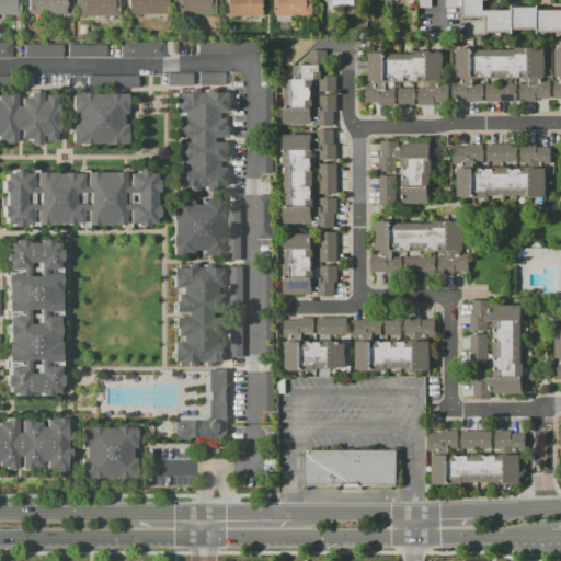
[(0,14),(0,0),(20,0),(20,14),(0,14)]
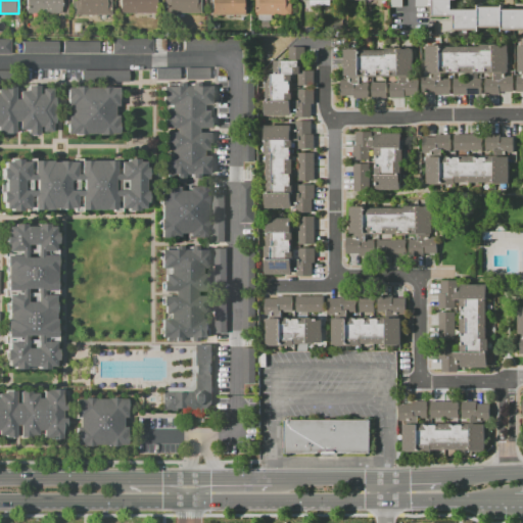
[(26,13),(26,0),(59,0),(59,13),(26,13)]
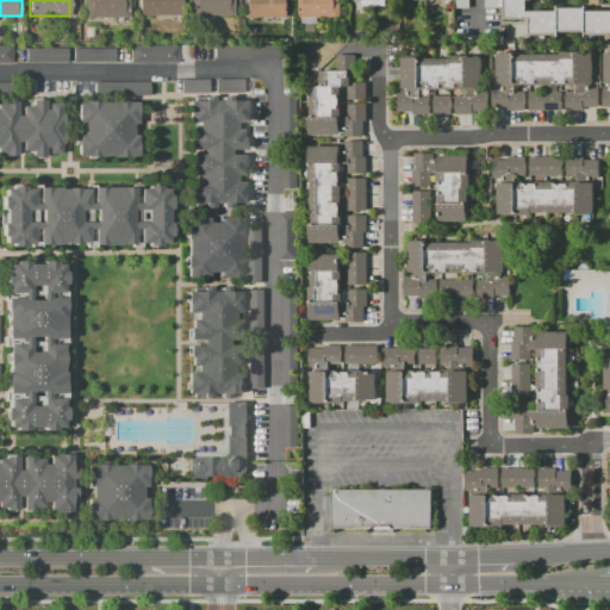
[(86,18),(86,0),(128,0),(128,18),(86,18)]
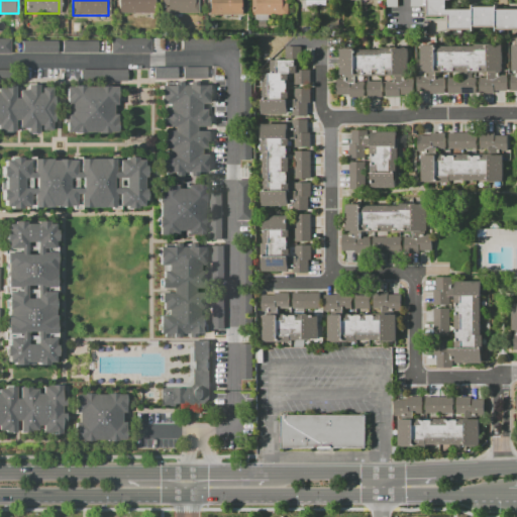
[(117,13),(117,0),(152,0),(152,13),(117,13)]
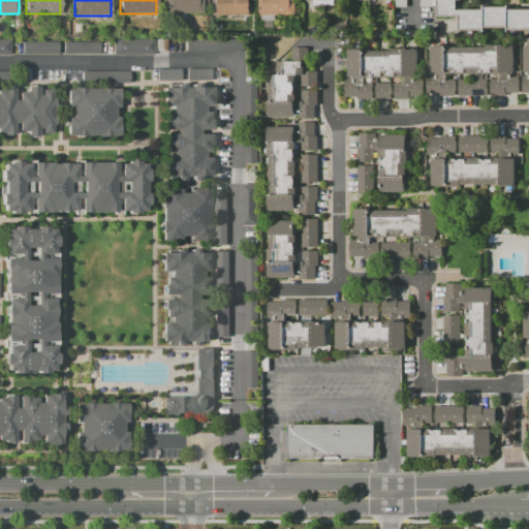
[(165,13),(165,0),(201,0),(201,13),(165,13)]
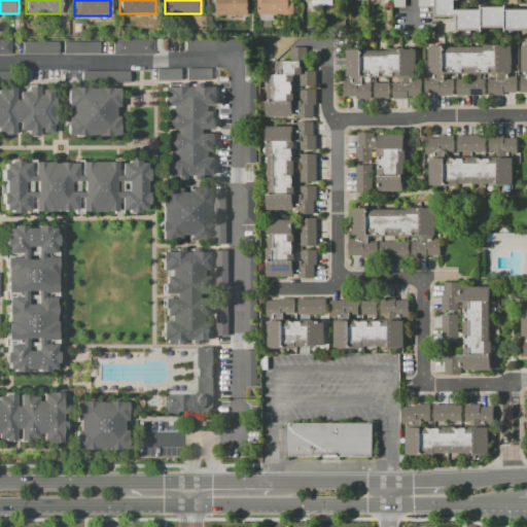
[(213,15),(213,0),(248,0),(248,14),(213,15)]
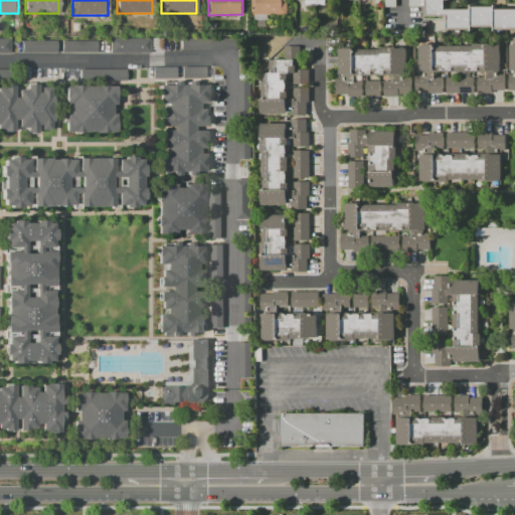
[(251,14),(250,0),(287,0),(287,14),(267,14),(268,21),(254,21),(254,14),(251,14)]
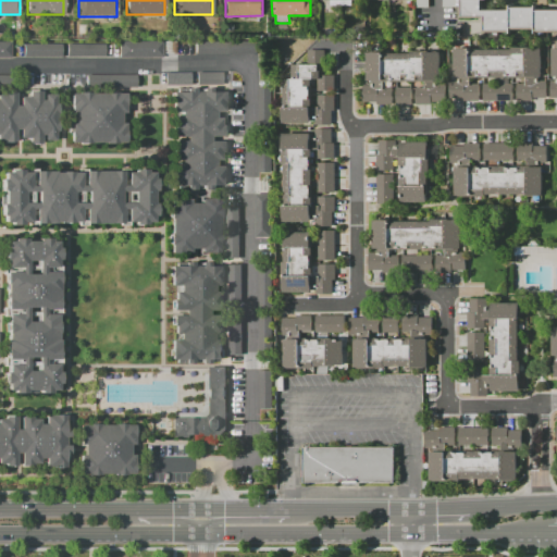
[(459,17),(459,0),(482,0),(482,10),(509,9),(509,7),(535,7),(535,9),(556,9),(556,33),(535,33),(535,29),(510,29),(510,32),(482,33),(482,17),(459,17)]
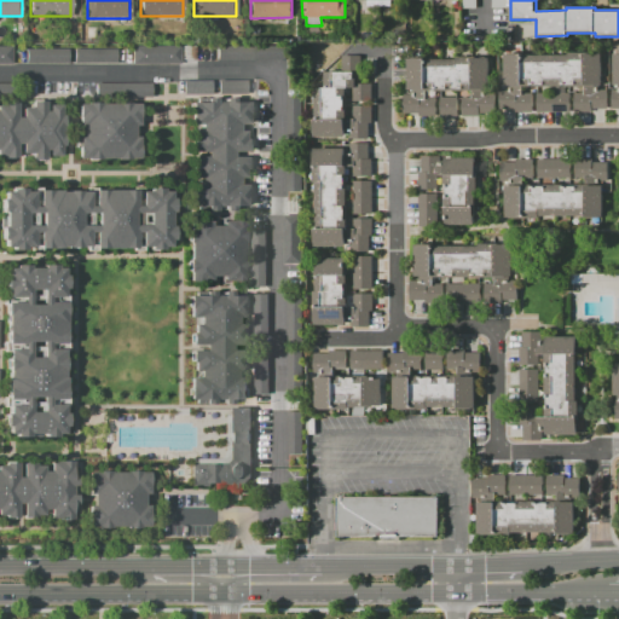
[(0,63),(0,45),(11,45),(11,64),(0,63)]
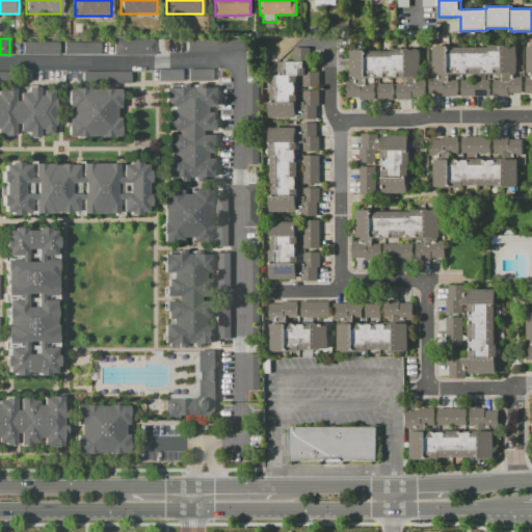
[(21,54),(21,42),(57,42),(58,54),(21,54)]
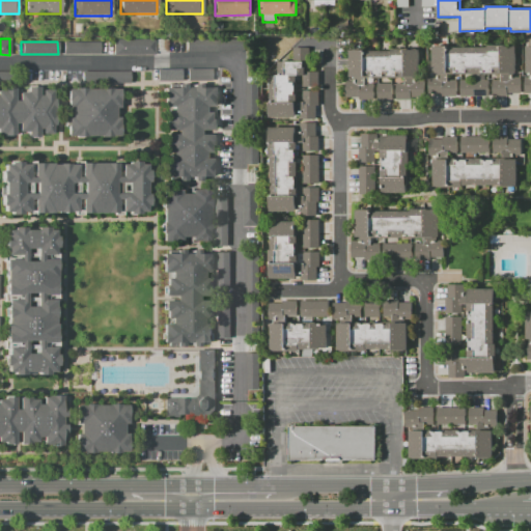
[(63,54),(63,42),(100,42),(100,54),(63,54)]
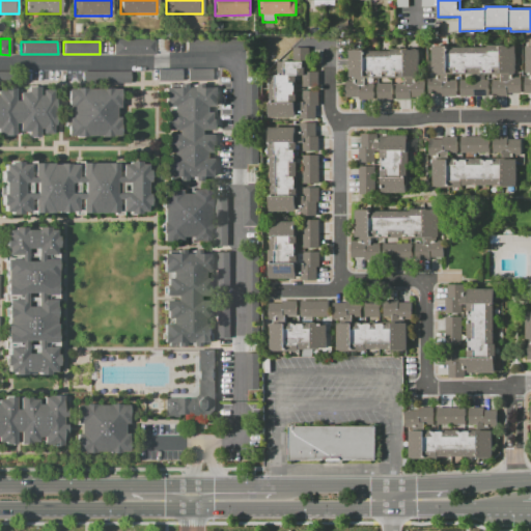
[(428,94),(428,77),(436,77),(436,74),(432,74),(432,47),(487,47),(487,46),(503,45),(503,46),(515,46),(515,73),(513,73),(513,77),(521,77),(521,93),(507,93),(507,96),(493,96),(493,80),(501,80),(501,74),(493,74),(493,75),(481,75),(481,74),(467,74),(467,75),(455,75),(455,74),(447,74),(447,80),(456,80),(456,95),(442,95),(442,93),(428,94)]
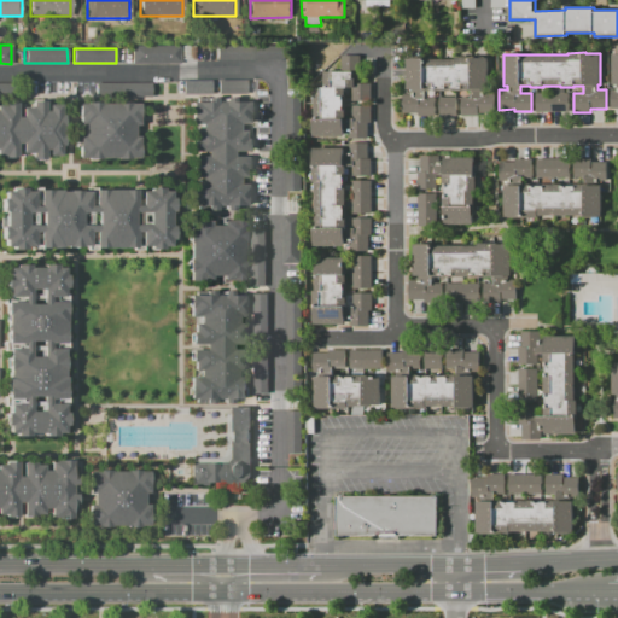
[(313,136),(313,133),(312,133),(312,124),(314,124),(313,87),(324,87),(324,73),(340,71),(340,56),(360,56),(360,73),(353,73),(354,79),(355,79),(355,83),(371,83),(371,100),(351,100),(351,88),(344,88),(344,97),(343,97),(343,110),(345,110),(345,120),(351,120),(351,105),(371,105),(371,123),(367,123),(367,139),(349,139),(349,133),(344,133),(344,136),(313,136)]
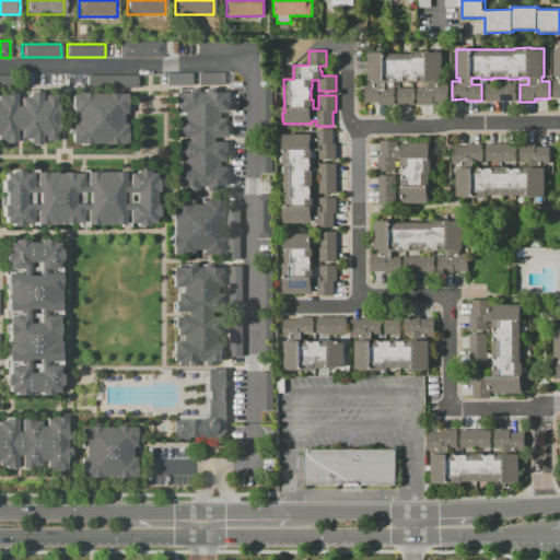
[(364,103),(364,85),(372,85),(372,81),(369,81),(369,54),(412,53),(412,51),(428,51),(428,53),(442,53),(443,81),(440,81),(440,85),(447,84),(447,102),(433,103),(433,105),(418,105),(418,88),(427,88),(427,81),(419,81),(419,82),(410,82),(410,81),(404,81),(404,82),(392,83),(392,81),(384,82),(384,88),(394,88),(394,105),(378,105),(378,103),(364,103)]
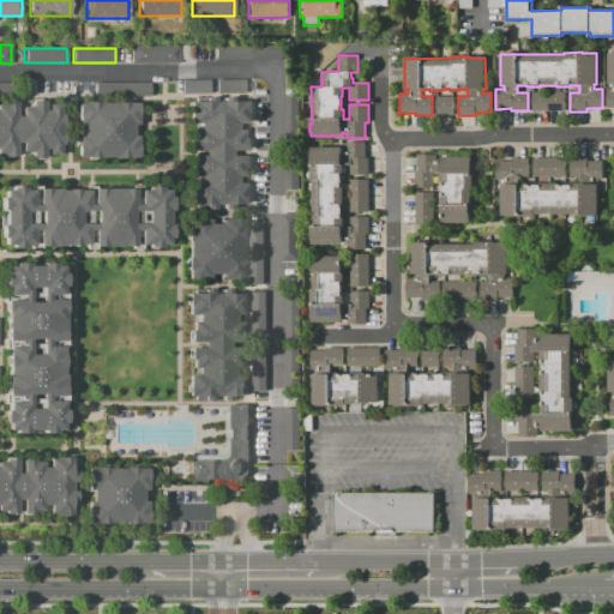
[(181,94),(181,80),(209,79),(209,94),(181,94)]
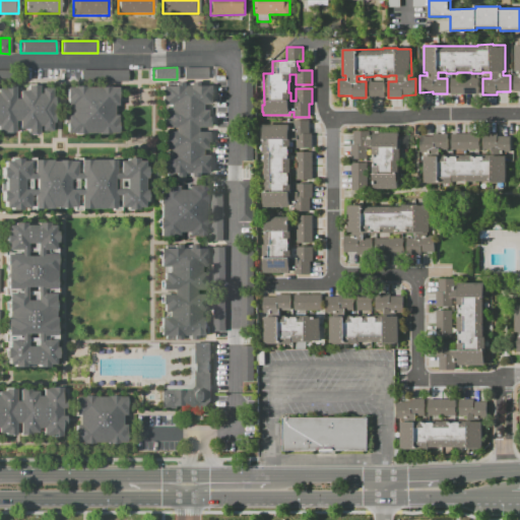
[(183,78),(182,67),(206,67),(206,78),(183,78)]
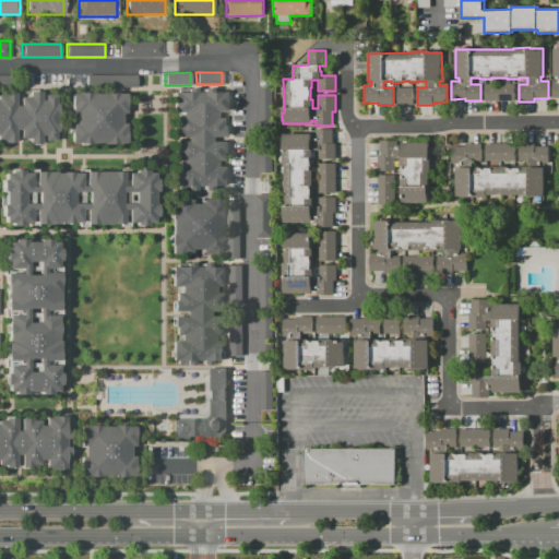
[(0,87),(0,75),(11,75),(12,87),(0,87)]
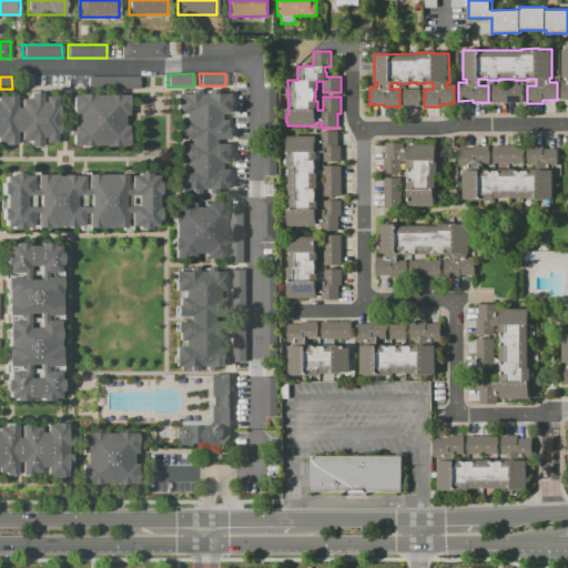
[(493,103),(493,85),(523,85),(523,103),(493,103)]
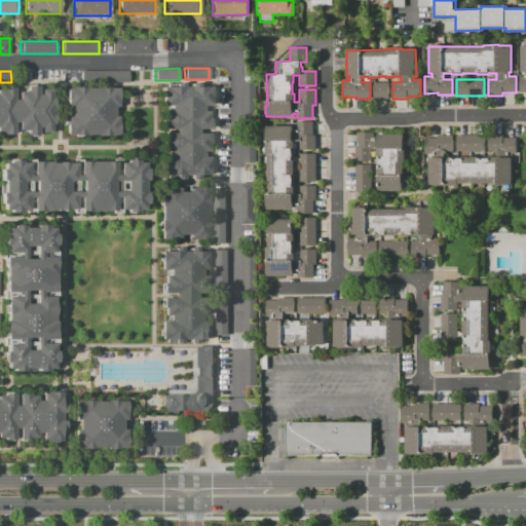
[(374,99),(373,82),(388,82),(388,99),(374,99)]
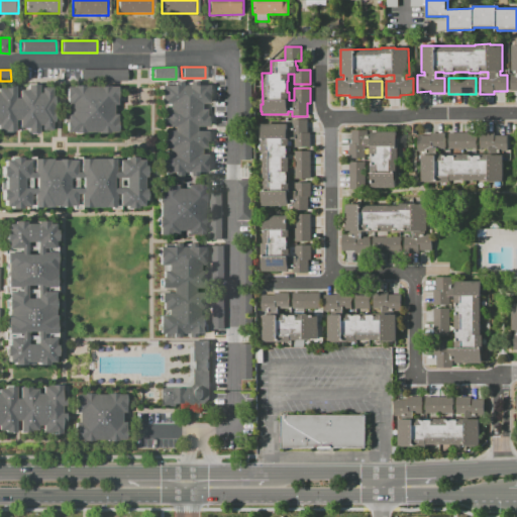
[(195,131),(207,131),(207,141),(205,141),(205,148),(201,148),(201,154),(208,154),(209,172),(195,172),(195,176),(188,176),(188,173),(180,173),(181,176),(174,176),(174,173),(161,173),(161,154),(169,154),(169,148),(164,148),(164,141),(162,141),(162,131),(174,131),(173,126),(162,126),(162,116),(164,116),(164,109),(169,109),(169,104),(161,104),(161,86),(173,86),(173,82),(181,82),(181,86),(188,86),(188,82),(196,82),(196,86),(208,86),(209,96),(208,96),(208,104),(200,104),(200,109),(205,109),(205,116),(207,116),(207,126),(195,126),(195,131)]
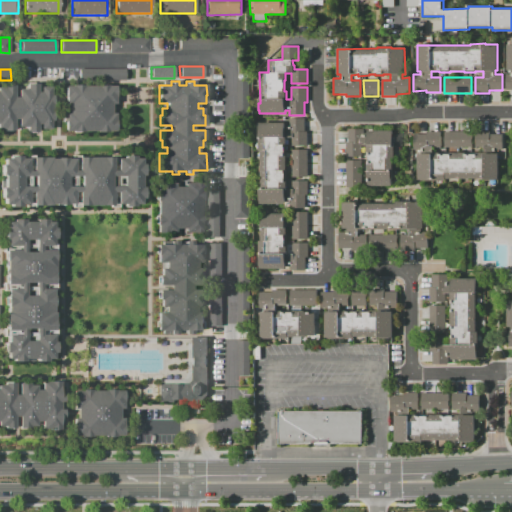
[(0,87),(3,87),(3,85),(14,85),(14,97),(18,97),(18,89),(26,89),(26,84),(37,83),(37,91),(40,91),(40,86),(50,86),(50,95),(52,95),(52,120),(50,120),(50,129),(40,129),(40,124),(37,124),(37,132),(27,132),(27,126),(18,127),(18,119),(14,119),(14,130),(4,130),(4,128),(0,128),(0,87)]
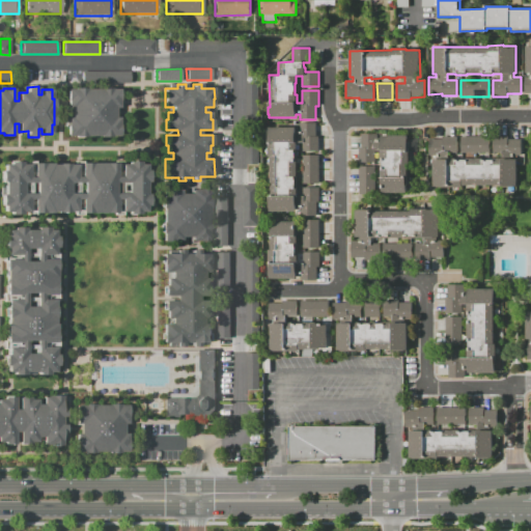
[(67,136),(67,127),(65,127),(64,118),(72,118),(72,108),(67,108),(67,89),(75,89),(75,88),(86,88),(86,89),(100,89),(100,88),(111,88),(111,89),(119,89),(119,101),(118,101),(118,108),(114,108),(114,117),(118,117),(119,136),(111,136),(111,137),(101,137),(101,136),(86,136),(86,137),(76,137),(75,136),(67,136)]
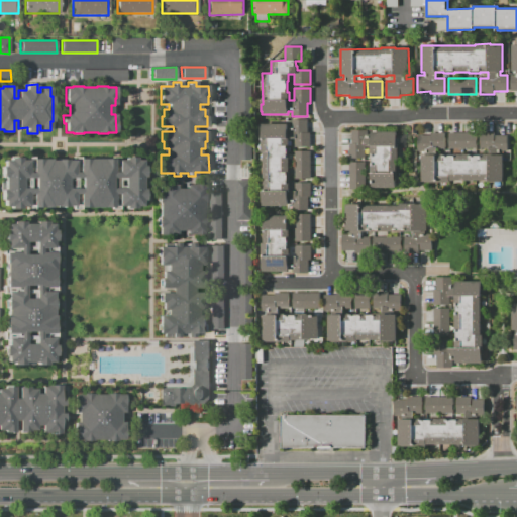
[(292,210),(292,202),(288,202),(288,206),(263,206),(262,203),(261,203),(261,193),(263,193),(263,151),(261,151),(261,127),(262,127),(262,124),(288,123),(288,126),(291,126),(291,119),(307,119),(307,132),(309,132),(309,147),(294,147),(294,138),(288,138),(289,191),(294,191),(294,182),(310,182),(310,197),(307,197),(307,210),(292,210)]
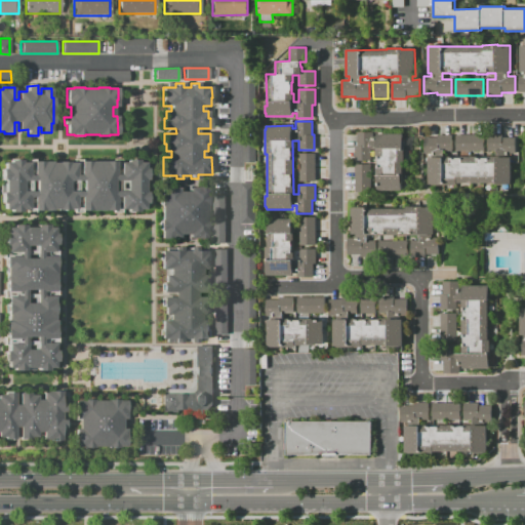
[(355,160),(355,146),(357,146),(357,132),(373,132),(373,136),(377,136),(377,134),(404,134),(404,162),(402,162),(402,191),(377,191),(377,184),(376,184),(376,149),(371,149),(371,146),(370,146),(370,160),(355,160)]
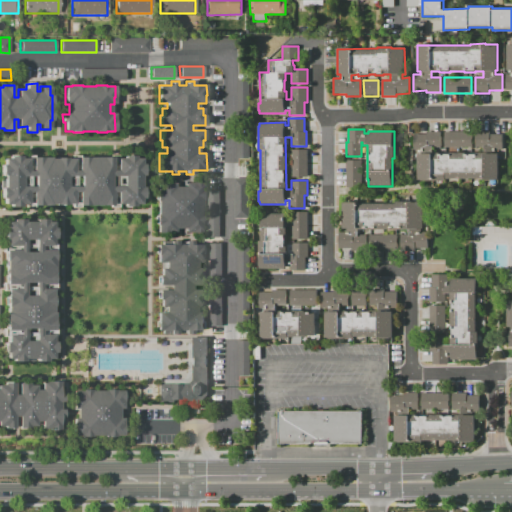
[(417,180),(417,154),(421,154),(421,149),(413,149),(413,134),(426,134),(426,131),(440,131),(440,147),(432,147),(432,153),(484,153),(484,147),(475,147),(475,131),(489,131),(489,134),(502,134),(502,150),(495,150),(495,153),(498,153),(498,179),(445,179),(445,181),(421,181),(421,180),(417,180)]
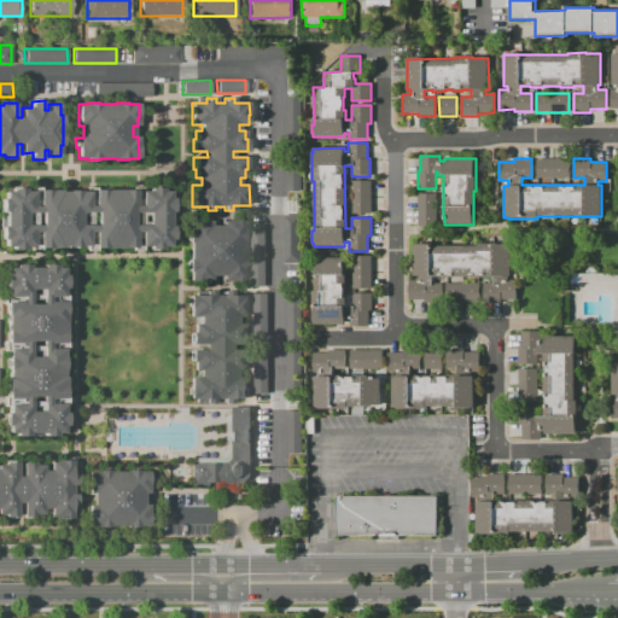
[(536,178),(536,159),(569,158),(569,178),(536,178)]
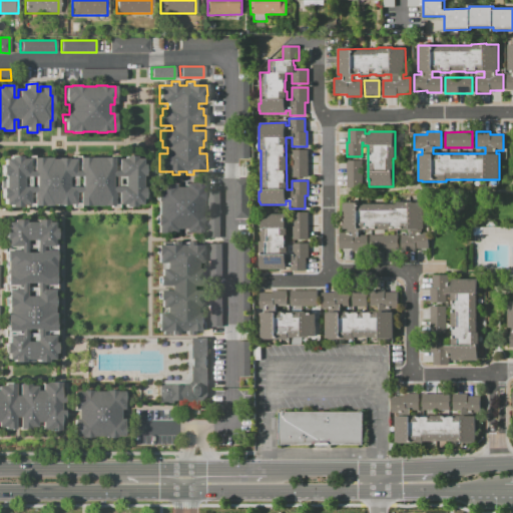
[(237,158),(237,135),(249,135),(249,158),(237,158)]
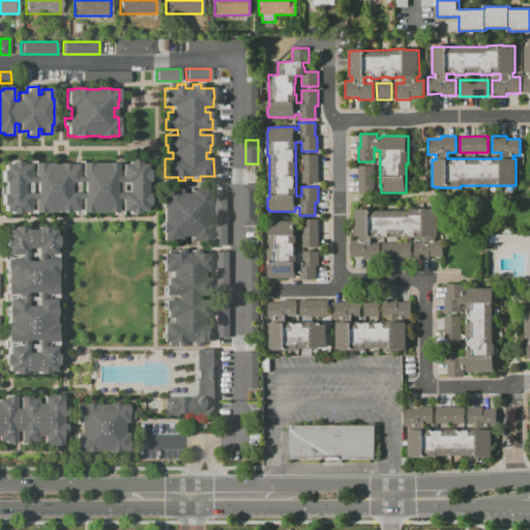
[(301,183),(302,155),(318,155),(318,183),(301,183)]
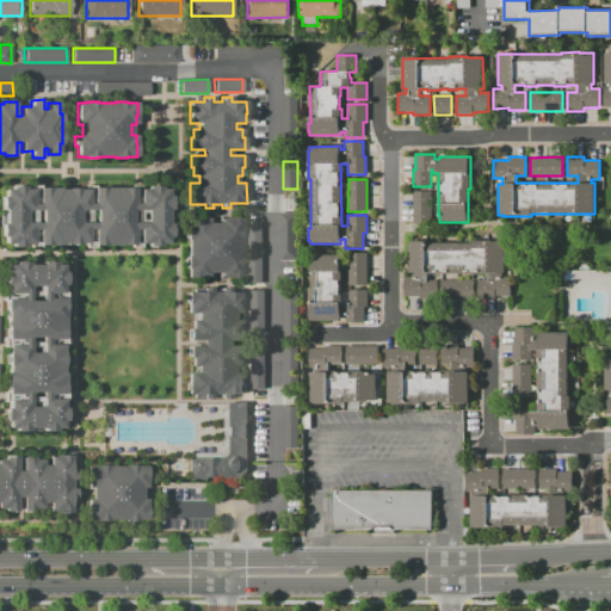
[(60,187),(60,190),(66,189),(79,189),(79,190),(86,189),(86,185),(94,185),(94,187),(131,187),(131,185),(140,185),(140,189),(147,189),(147,186),(160,186),(160,189),(167,189),(167,196),(171,196),(171,209),(167,209),(167,223),(171,223),(171,236),(167,236),(167,244),(160,244),(160,247),(147,247),(147,244),(141,244),(141,247),(131,247),(131,245),(94,245),(94,247),(86,247),(86,244),(79,244),(79,245),(67,245),(67,242),(60,242),(60,245),(41,245),(41,247),(31,247),(31,244),(25,244),(25,247),(12,247),(12,244),(5,244),(5,236),(1,238),(1,197),(5,197),(5,189),(12,189),(12,186),(24,186),(24,189),(31,189),(31,185),(41,185),(41,187),(60,187)]
